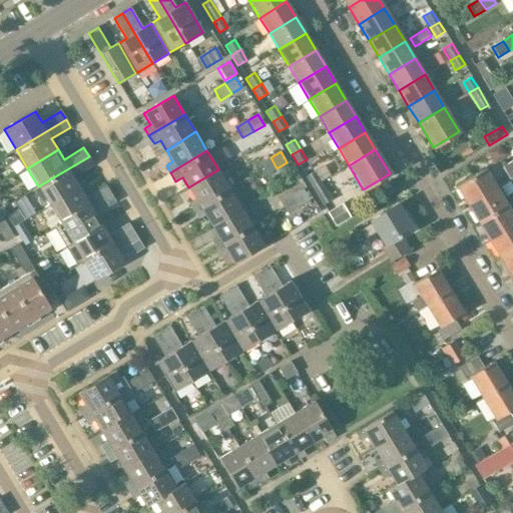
[(44,208),(50,205),(80,187),(74,176),(94,164),(89,156),(38,186),(33,189),(38,197),(37,200),(40,205),(43,206),(44,208)]
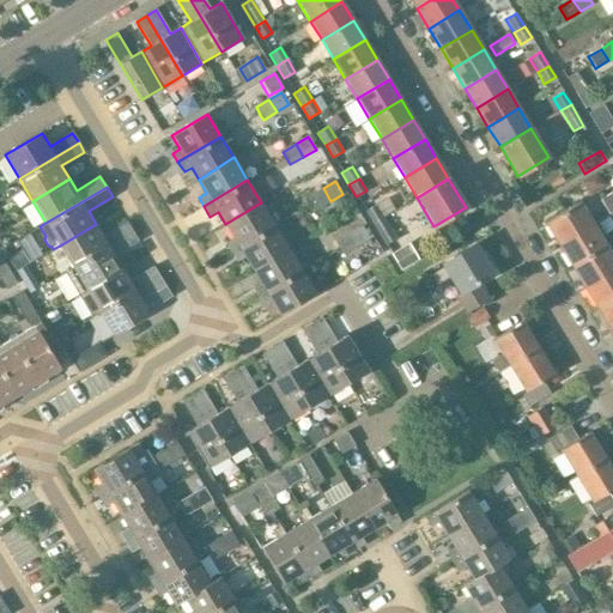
[(331,201),(323,188),(310,196),(314,204),(317,210),(331,201)]
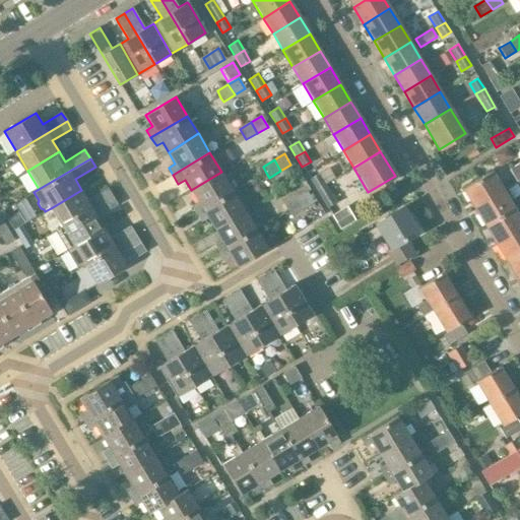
[(519,161),(508,170),(516,183),(519,180),(519,161)]
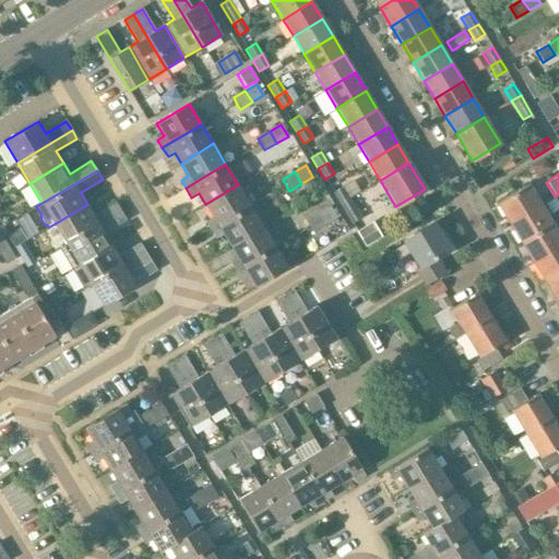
[(498,201),(510,221),(540,202),(528,182),(498,201)]
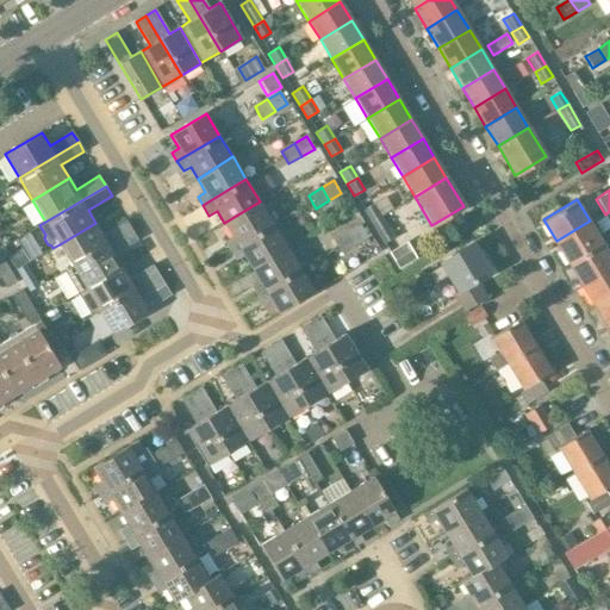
[(224,241),(231,251),(273,224),(260,201),(224,223),(232,237),(224,241)]
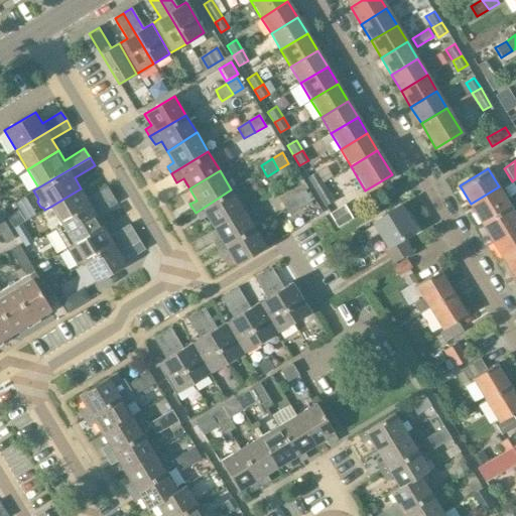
[(307,178),(314,188),(323,183),(316,173),(307,178)]
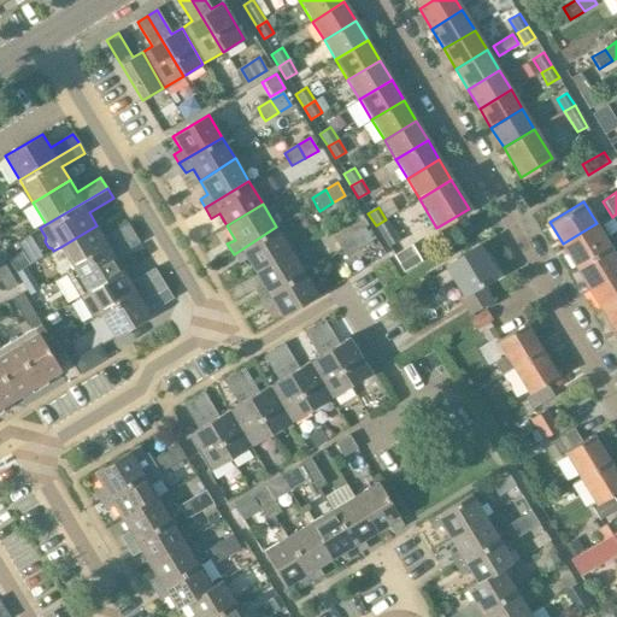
[(386,219),(376,225),(388,246),(398,240),(386,219)]
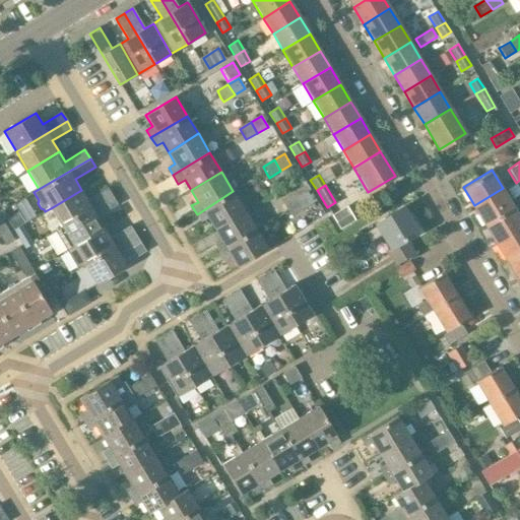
[(113,196),(114,196),(108,188),(88,200),(81,190),(51,208),(62,228),(113,196)]
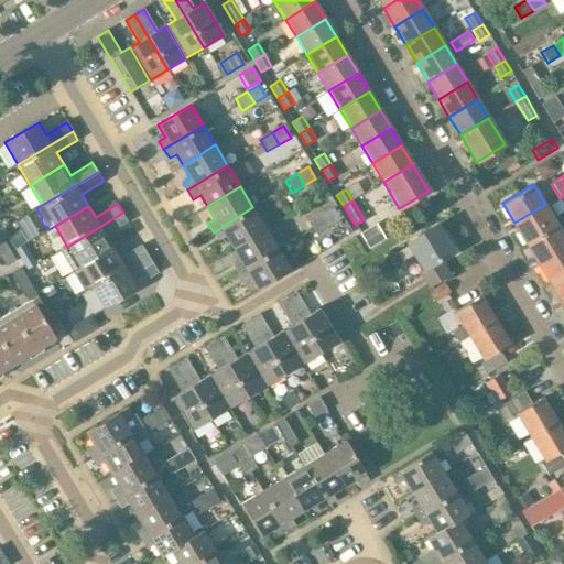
[(514,223),(527,242),(557,224),(545,204),(514,223)]
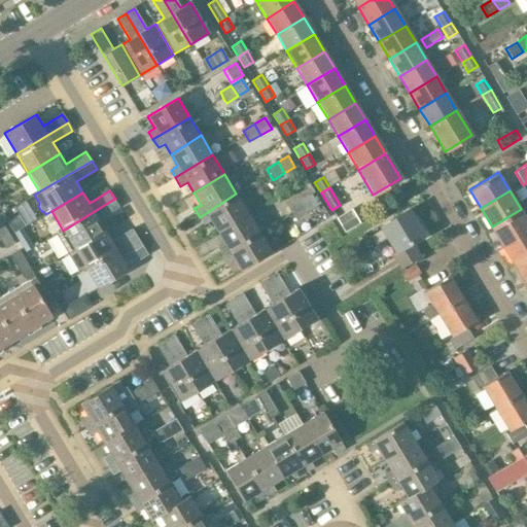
[(210,221),(217,232),(247,213),(237,196),(236,194),(200,217),(204,224),(210,221)]
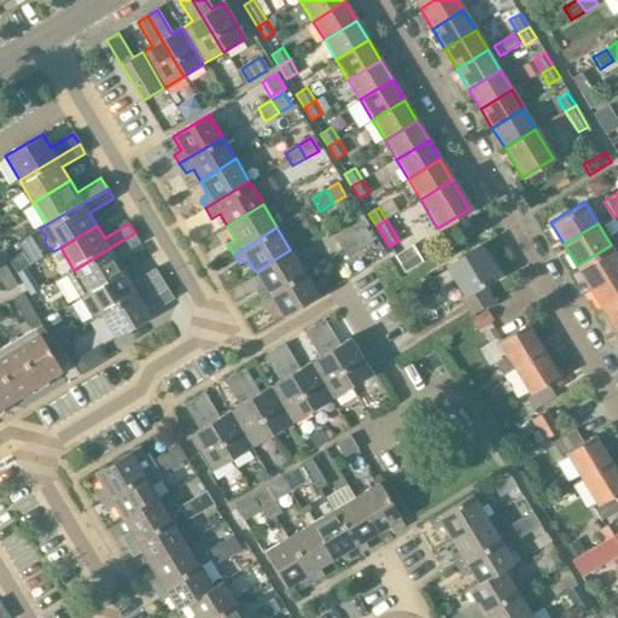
[(365,228),(353,235),(361,249),(373,242),(365,228)]
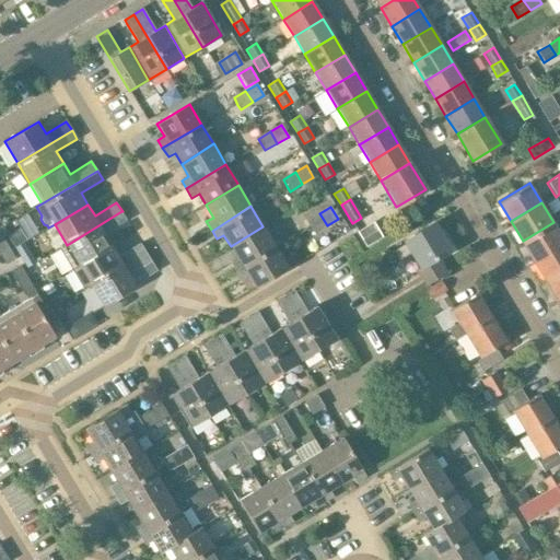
[(59,249),(71,270),(113,245),(106,234),(127,221),(121,211),(67,245),(59,249)]
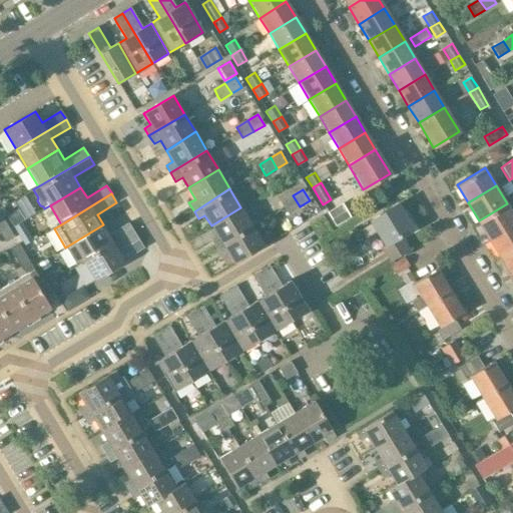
[(300,206),(293,195),(283,202),(286,208),(289,213),(300,206)]
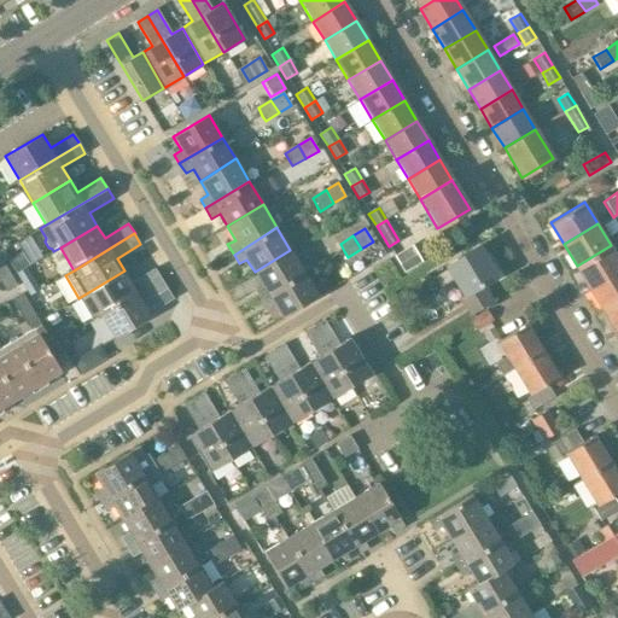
[(421,262),(412,245),(394,256),(404,273),(421,262)]
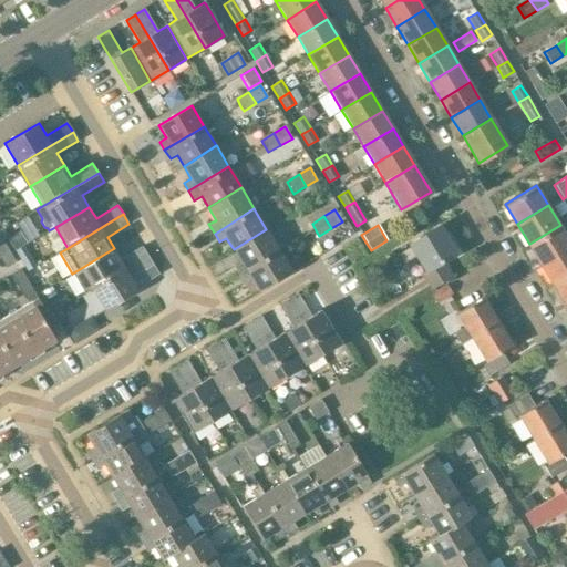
[(444,261),(457,254),(440,225),(408,245),(410,247),(399,254),(404,264),(415,257),(425,272),(422,275),(431,290),(453,276),(444,261)]
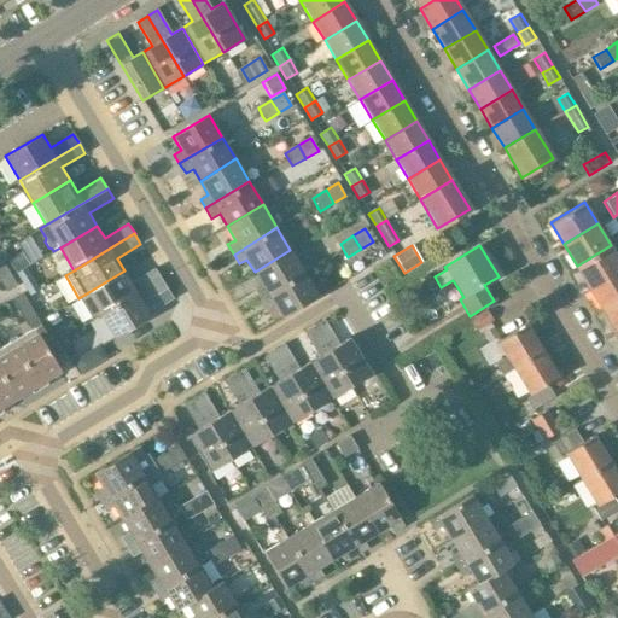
[(611,245),(577,266),(589,287),(617,270),(617,252),(616,254),(611,245)]
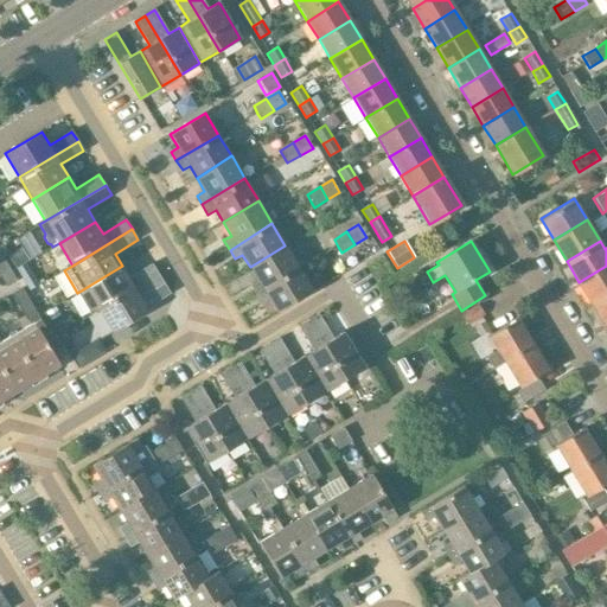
[(251,285),(256,294),(299,269),(286,247),(285,246),(250,267),(259,280),(251,285)]
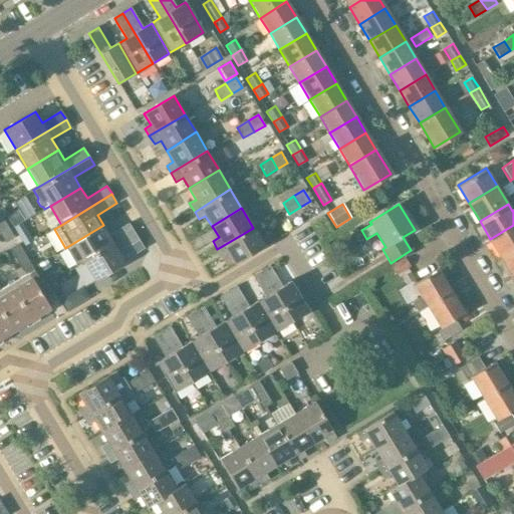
[(9,216),(9,217),(15,227),(21,223),(26,220),(19,210),(17,212),(9,216)]
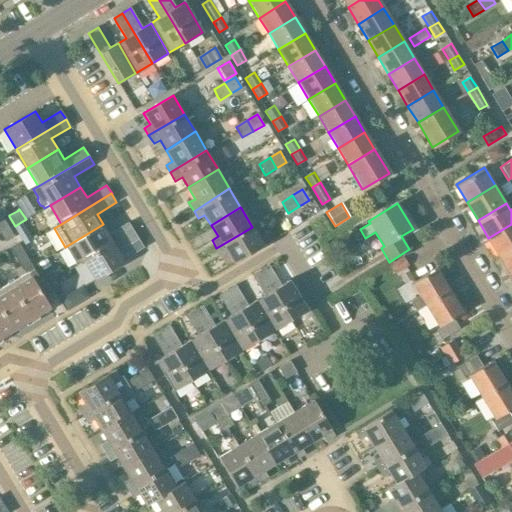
[(14,227),(25,245),(32,240),(21,222),(15,226),(14,227)]
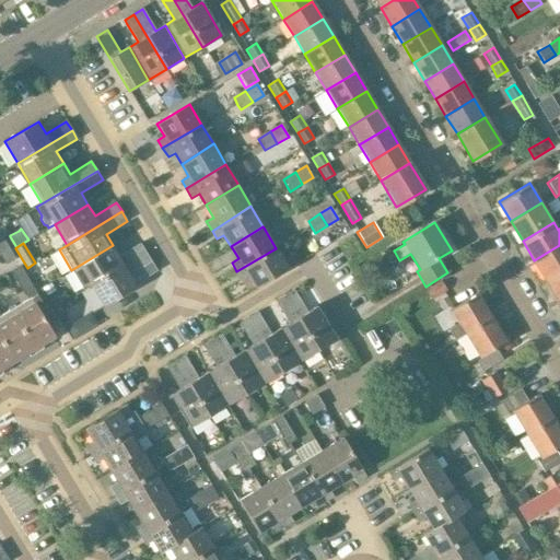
[(83,291),(92,287),(147,253),(140,244),(119,256),(113,245),(71,270),(83,291)]
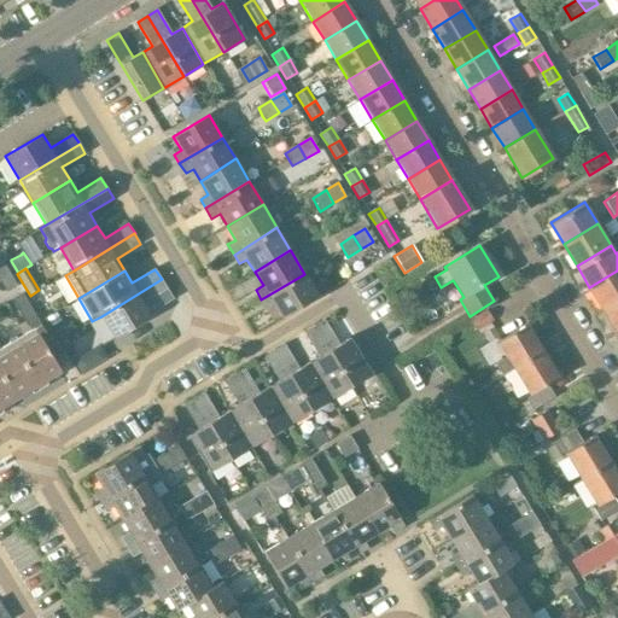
[(617,270),(589,287),(602,309),(617,299),(617,270)]
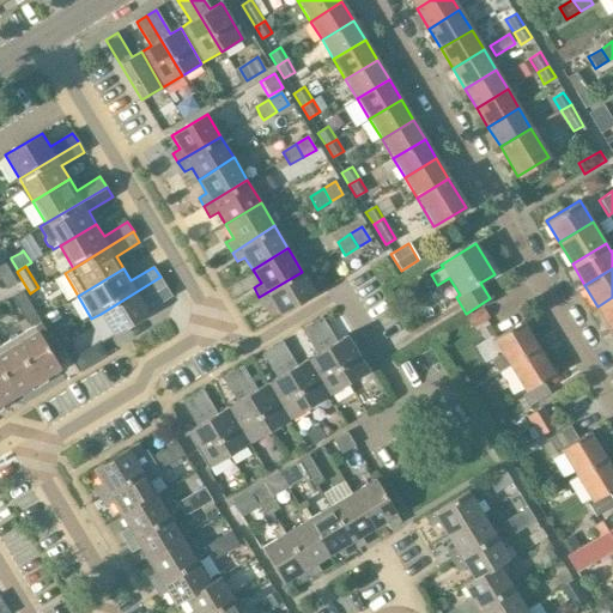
[(8,269),(0,274),(0,277),(7,289),(17,283),(8,269)]
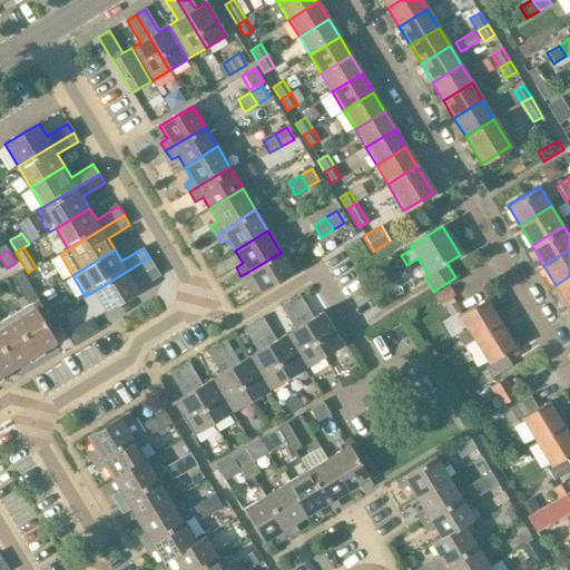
[(281,253),(241,276),(246,285),(253,281),(261,294),(294,274),(281,253)]
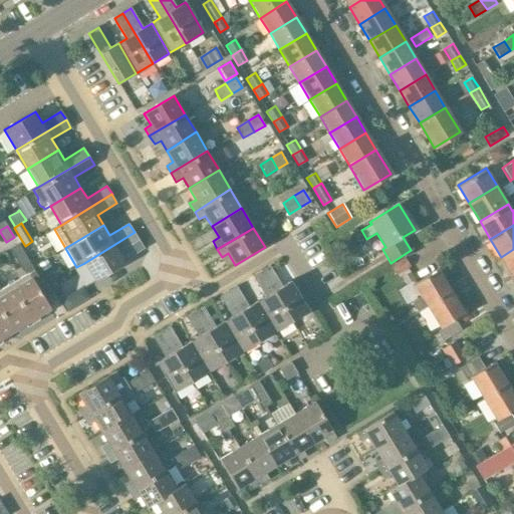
[(135,232),(84,263),(95,282),(126,263),(119,252),(130,246),(135,254),(145,248),(139,240),(135,232)]
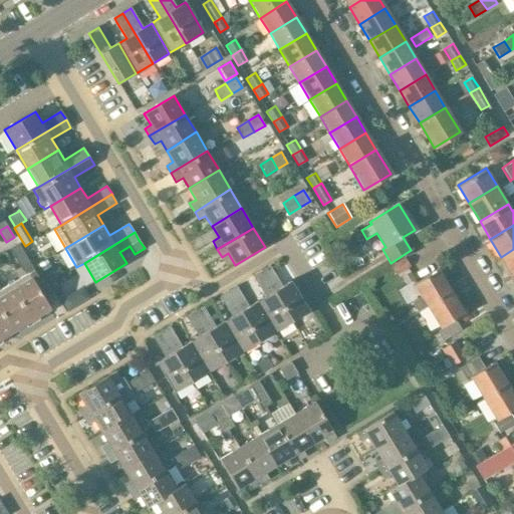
[(10,250),(17,261),(25,256),(18,244),(10,250)]
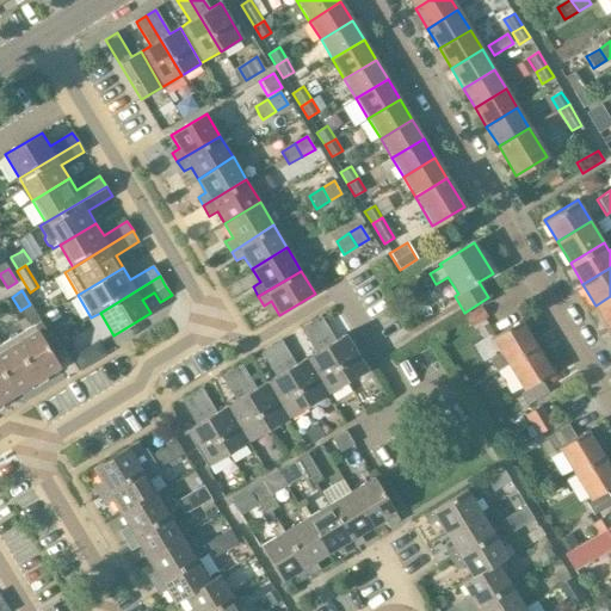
[(610,296),(596,306),(609,327),(610,326),(610,296)]
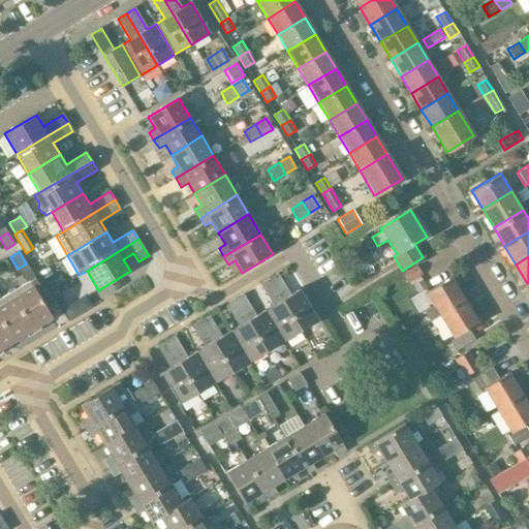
[(26,263),(18,269),(24,280),(33,274),(26,263)]
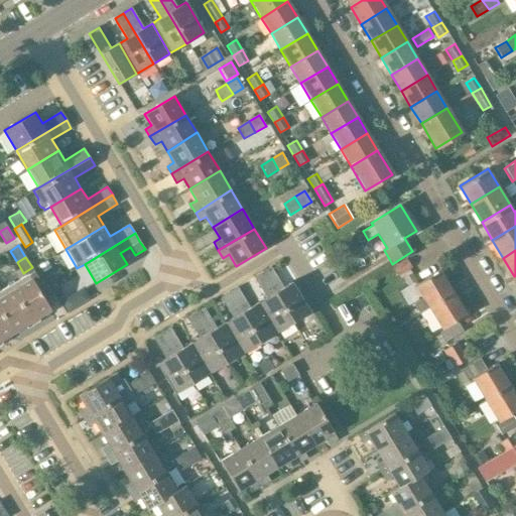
[(393,267),(398,275),(411,267),(406,259),(393,267)]
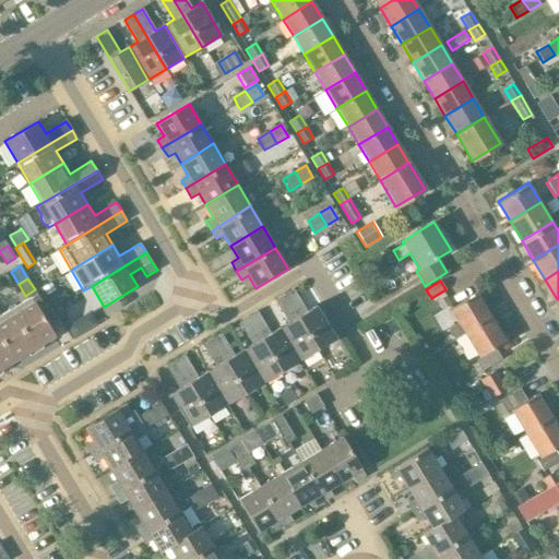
[(294,289),(285,295),(318,348),(335,337),(317,306),(308,311),(294,289)]
